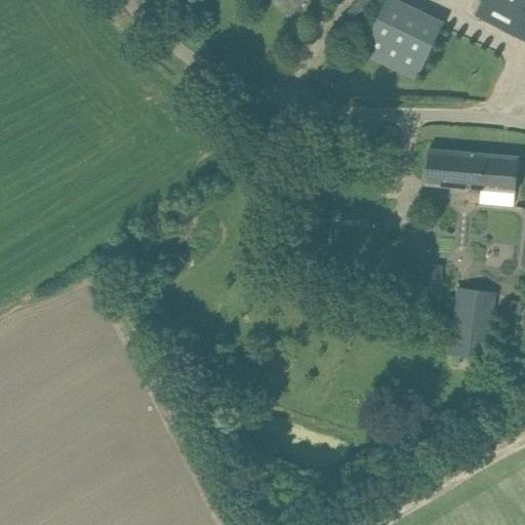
[(274,0),(289,14),(303,0),(274,0)]
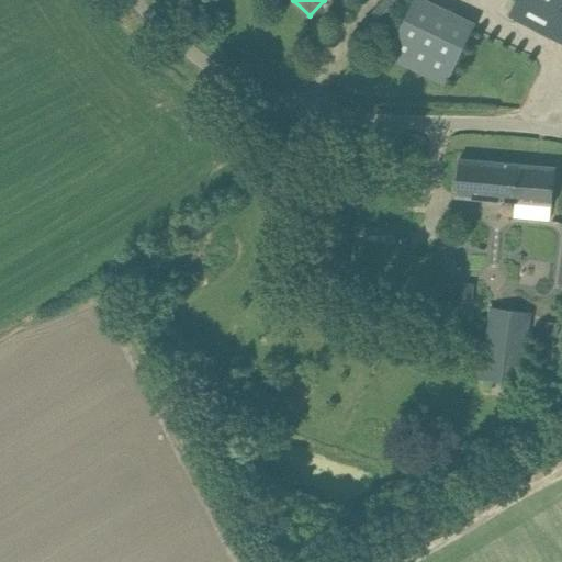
[(403,2),(400,0),(382,0),(349,37),(361,48),(403,2)]
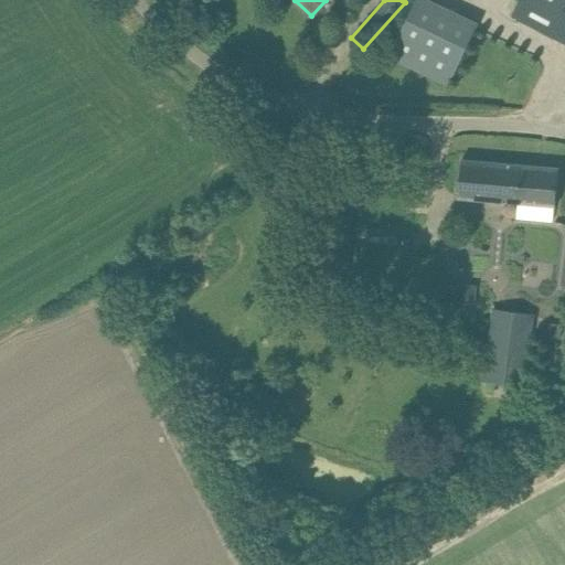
[(477,25),(425,0),(415,0),(388,56),(448,85),(477,25)]
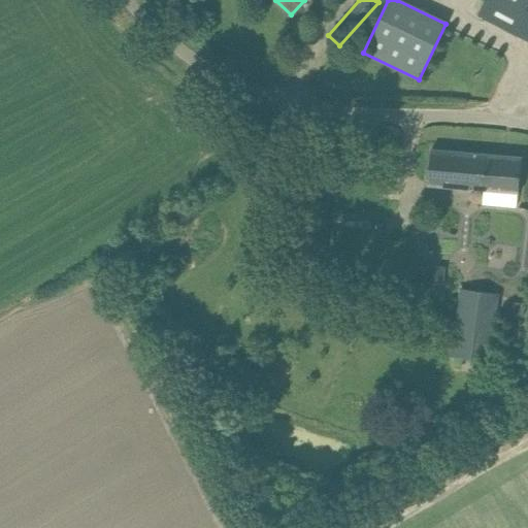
[(527,0),(485,0),(477,15),(527,39),(527,0)]
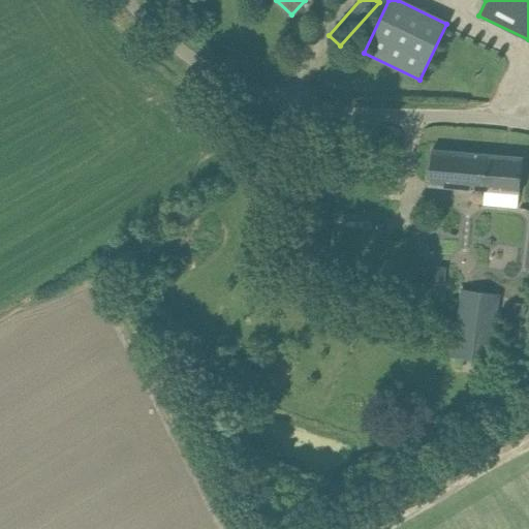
[(523,157),(431,149),(428,185),(520,193),(523,157)]
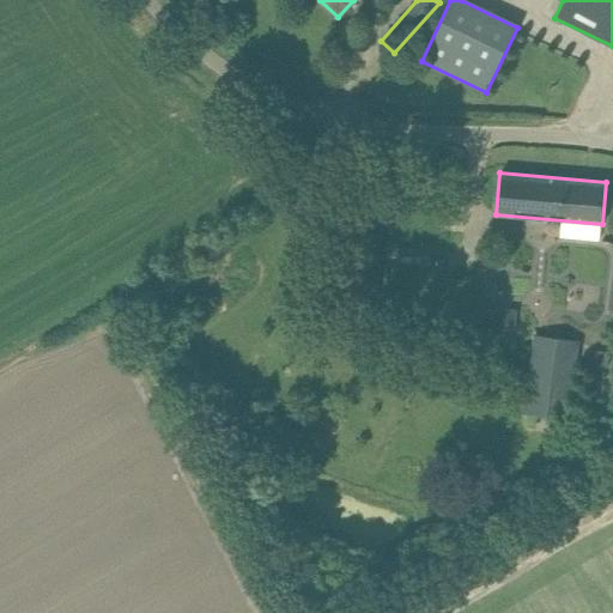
[(569,418),(580,339),(534,333),(525,412),(569,418)]
